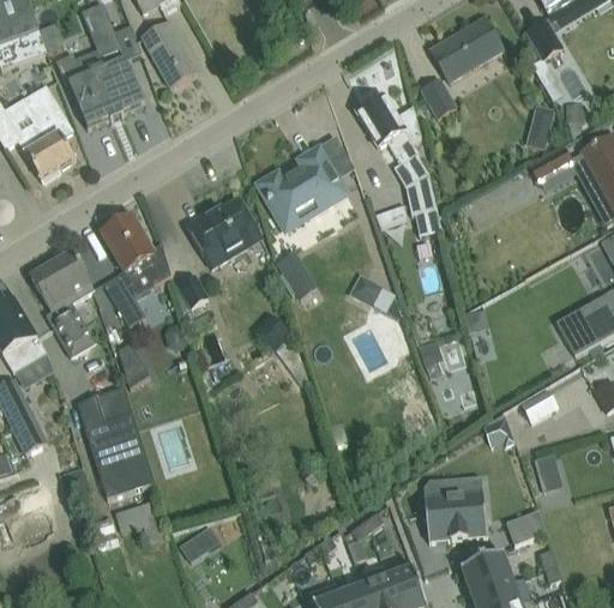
[(0,0),(0,68),(47,52),(38,30),(28,0),(0,0)]
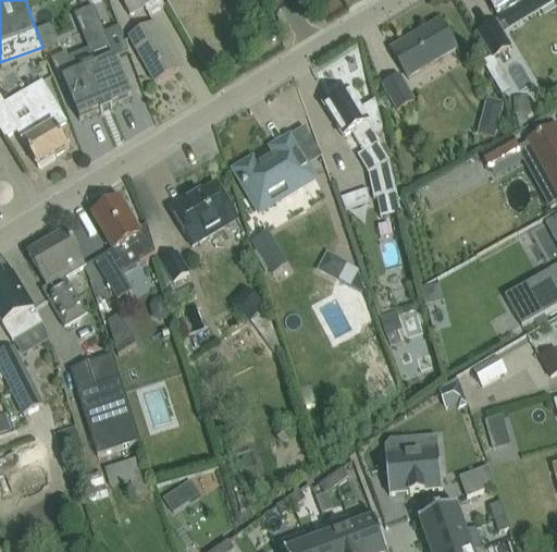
[(123,0),(130,11),(145,2),(150,12),(166,3),(164,0),(123,0)]
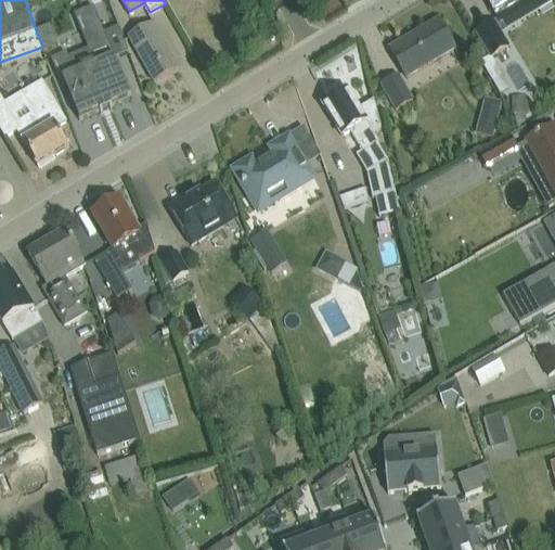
[(489,0),(501,18),(530,0),(489,0)]
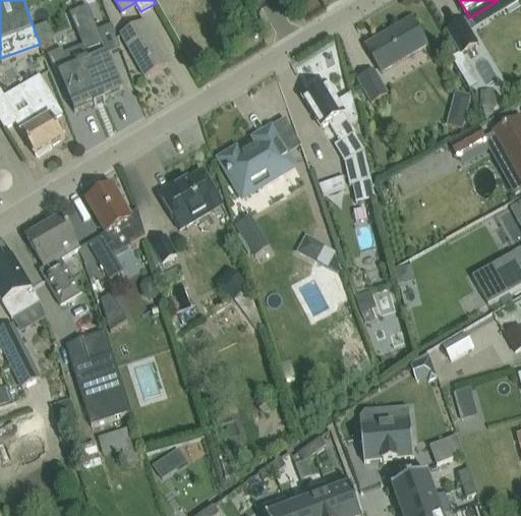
[(63,46),(49,52),(57,72),(60,71),(74,108),(93,100),(94,103),(96,102),(95,100),(102,97),(103,99),(105,98),(104,96),(123,89),(89,3),(70,10),(90,58),(71,65),(63,46)]
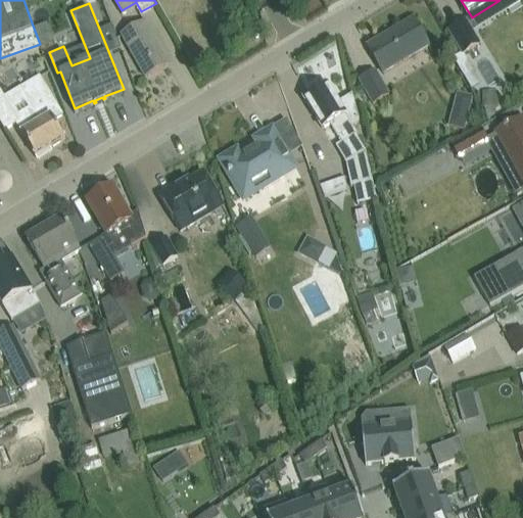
[(383,38),(381,34),(367,43),(383,72),(430,44),(413,15),(388,30),(390,34),(383,38)]
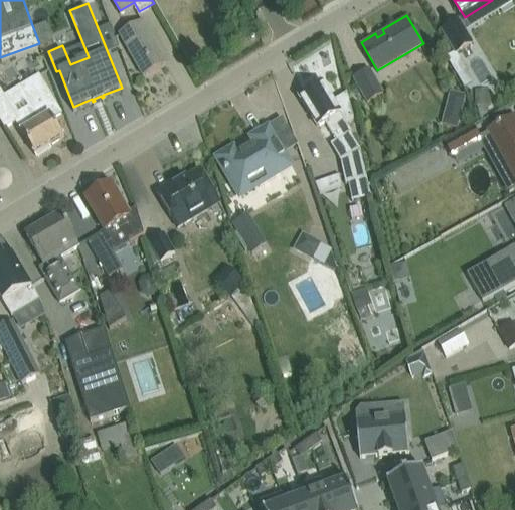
[(472,40),(459,18),(443,27),(457,50),(472,40)]
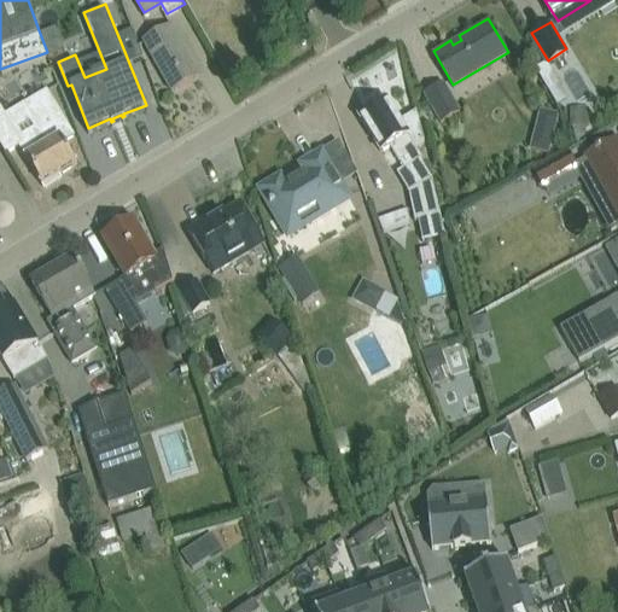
[(172,23),(144,38),(172,88),(199,73),(172,23)]
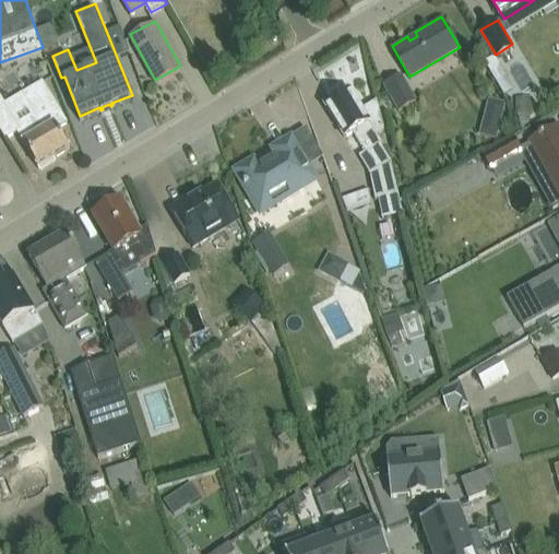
[(50,22),(35,27),(43,47),(57,42),(50,22)]
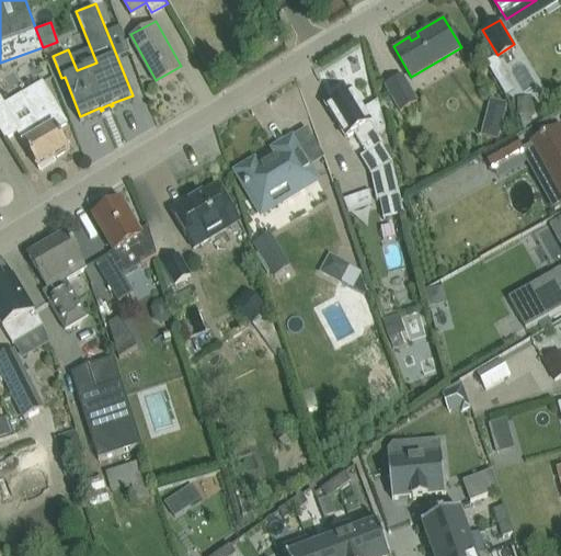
[(499,65),(500,58),(495,53),(485,58),(492,68),(499,65)]
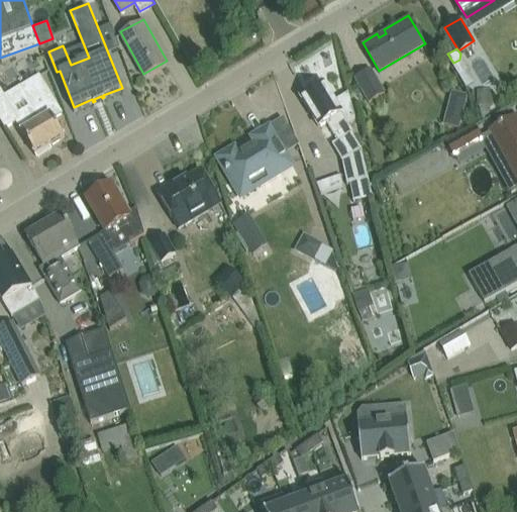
[(368,100),(385,90),(372,67),(354,77),(368,100)]
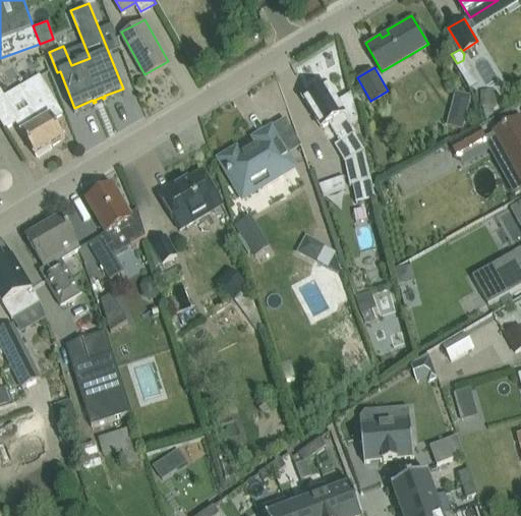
[(0,87),(0,118),(5,126),(15,120),(35,153),(64,135),(53,117),(62,111),(40,72),(4,94),(0,87)]
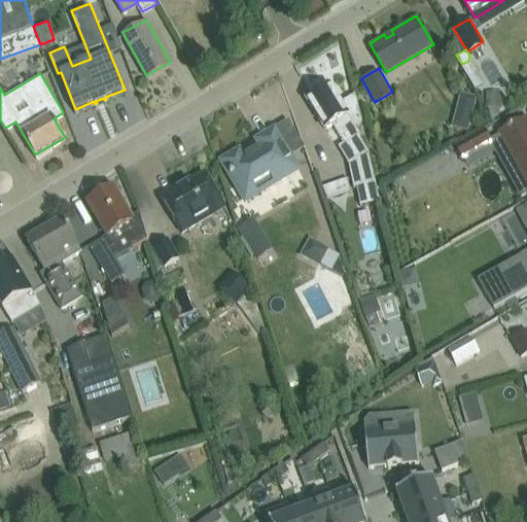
[(317,91),(307,97),(317,115),(324,127),(332,122),(344,141),(339,144),(348,161),(353,185),(357,184),(361,204),(379,201),(375,181),(367,149),(358,134),(360,133),(353,122),(361,116),(355,92),(341,100),(330,83),(327,84),(324,82),(316,88),(317,91)]
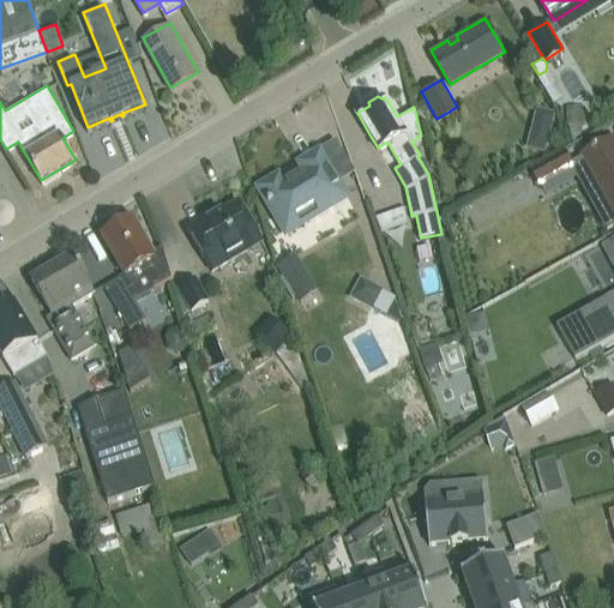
[(566,121),(567,121),(572,136),(583,130),(581,121),(585,121),(584,103),(566,103),(566,121)]
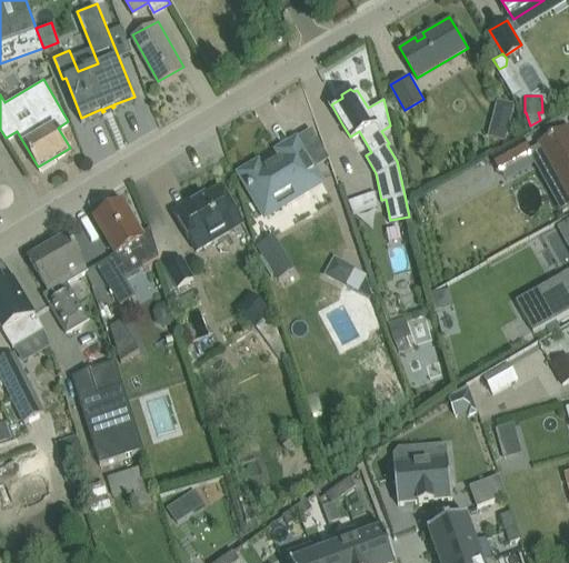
[(491,124),(489,134),(505,138),(509,122),(499,120),(491,124)]
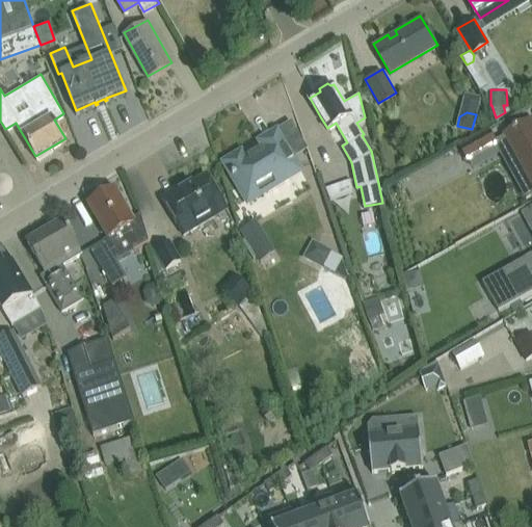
[(531,119),(531,117),(517,126),(516,125),(512,127),(513,128),(504,133),(531,181),(531,119)]
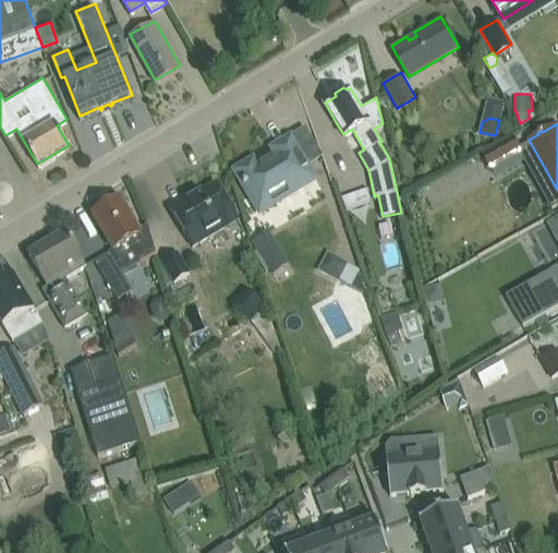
[(234,168),(252,196),(262,213),(317,179),(291,134),(273,145),(276,152),(257,164),(253,156),(234,168)]
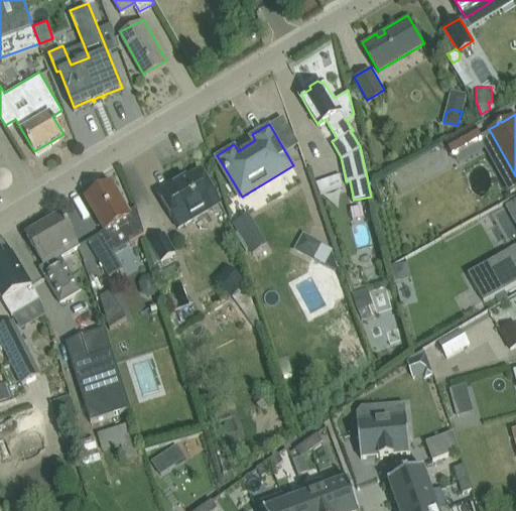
[(474,125),(445,142),(453,154),(481,138),(474,125)]
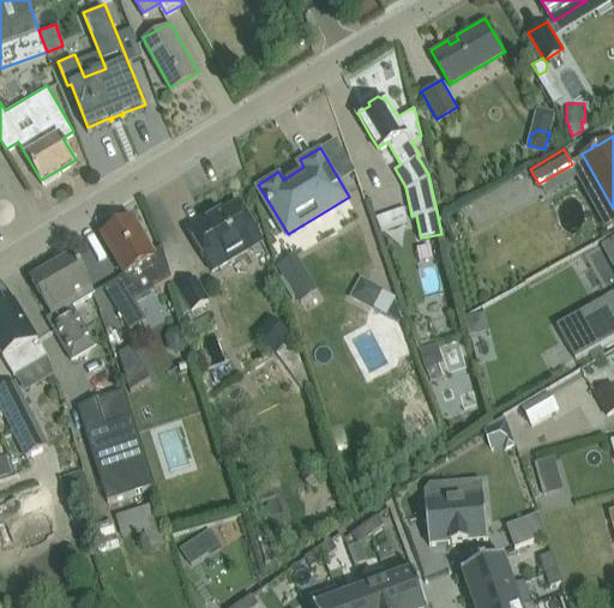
[(206,215),(187,227),(211,268),(245,247),(244,246),(260,235),(239,200),(209,218),(206,215)]
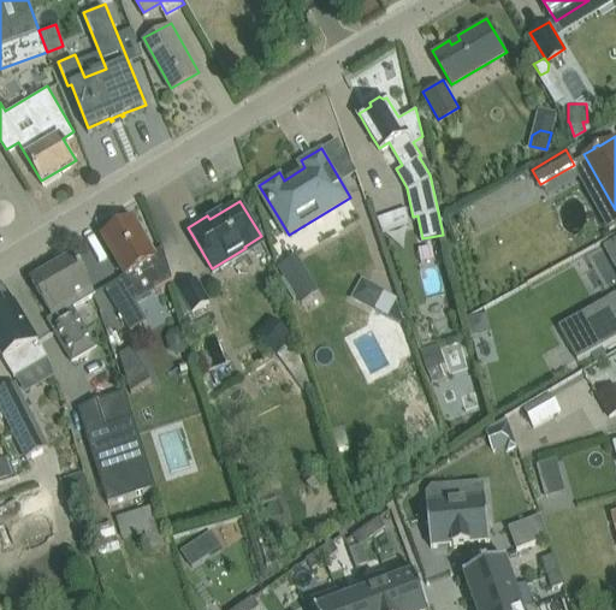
[(132,217),(102,235),(116,255),(125,272),(141,262),(158,290),(175,279),(165,248),(154,254),(144,238),(132,217)]
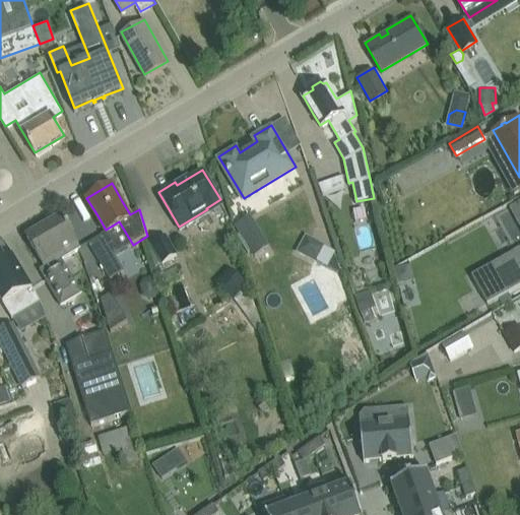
[(250,212),(234,222),(242,235),(258,226),(250,212)]
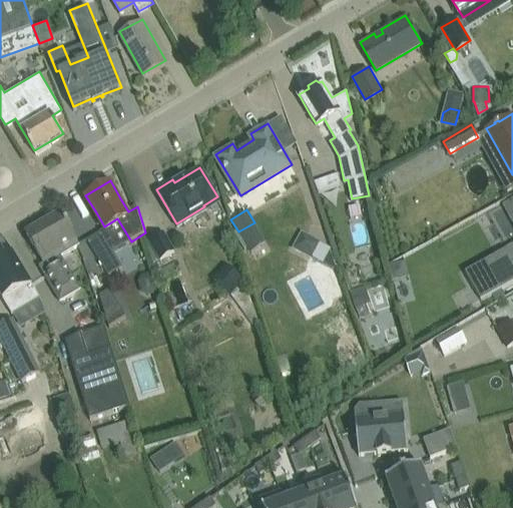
[(77,242),(59,211),(26,230),(45,261),(42,268),(60,299),(75,290),(61,265),(65,263),(60,252),(77,242)]
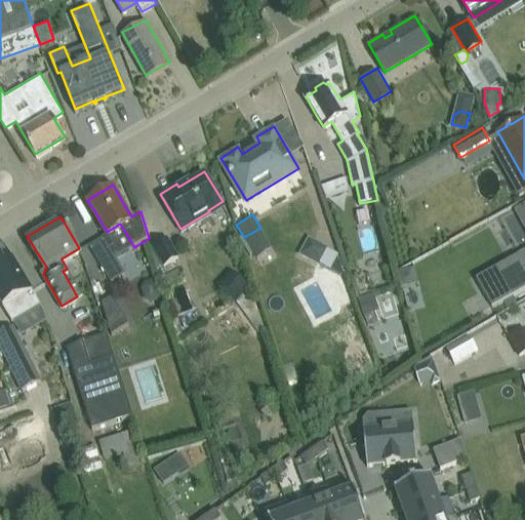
[(111,280),(125,271),(103,234),(88,243),(111,280)]
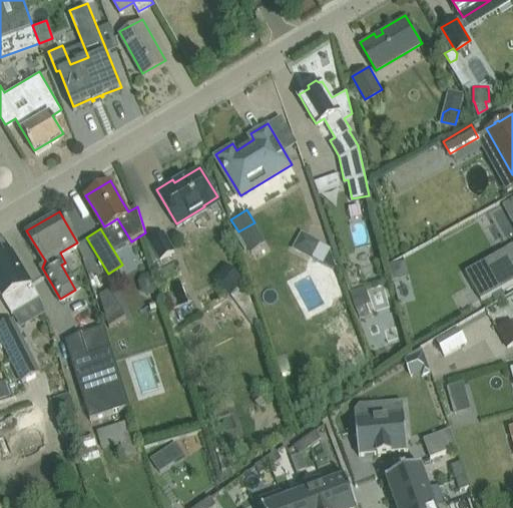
[(163,231),(149,239),(161,261),(175,251),(163,231)]
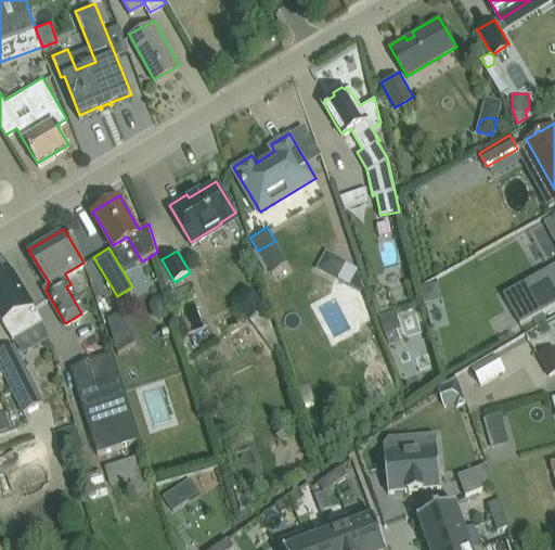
[(334,252),(325,269),(366,290),(357,268),(358,266),(346,260),(347,258),(334,252)]
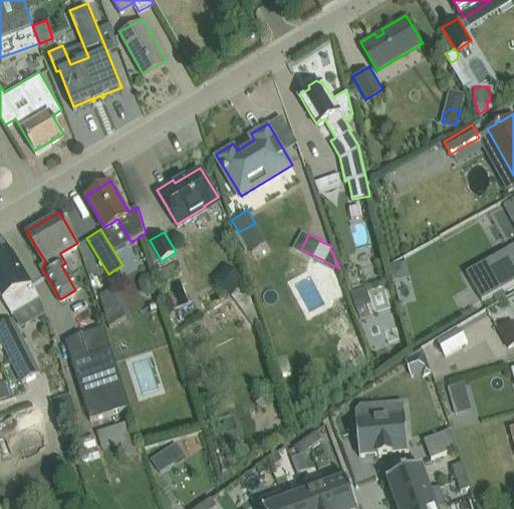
[(0,247),(0,246),(0,289),(13,311),(40,295),(39,295),(28,276),(12,248),(4,253),(0,247)]
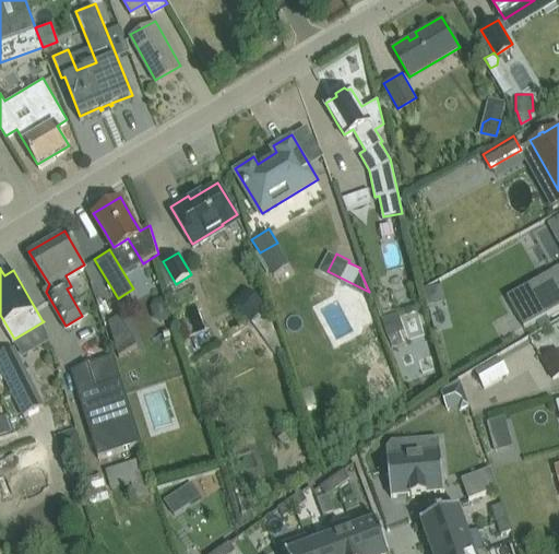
[(558,281),(552,269),(507,294),(522,321),(558,302),(558,281)]
